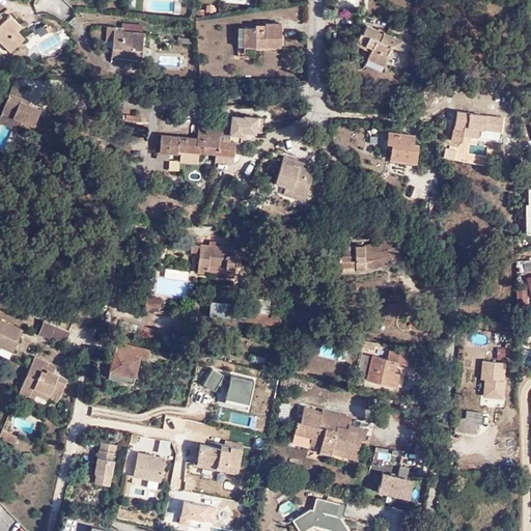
[(418,0),(418,9),(427,10),(428,4),(427,4),(426,0),(418,0)]
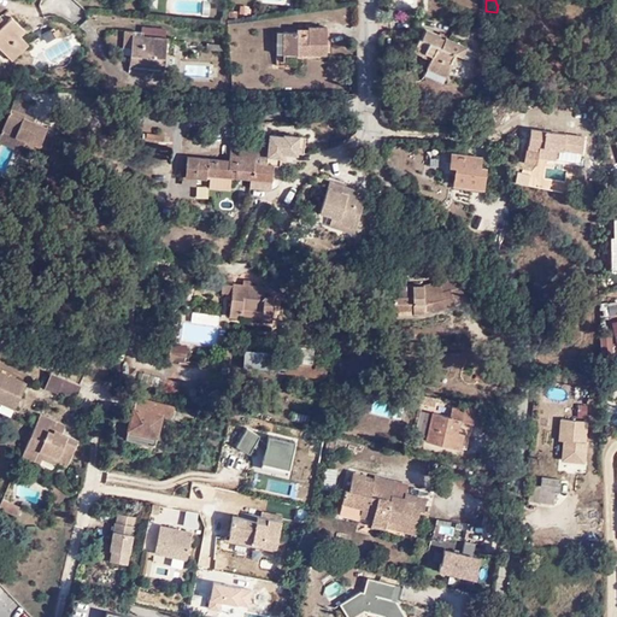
[(6,47),(16,58),(29,45),(18,34),(24,29),(10,15),(5,19),(0,13),(0,40),(7,34),(13,40),(6,47)]
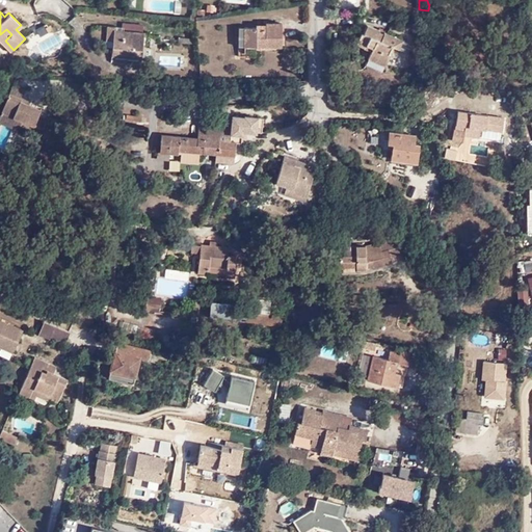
[(115,22),(114,29),(137,31),(138,24),(115,22)]
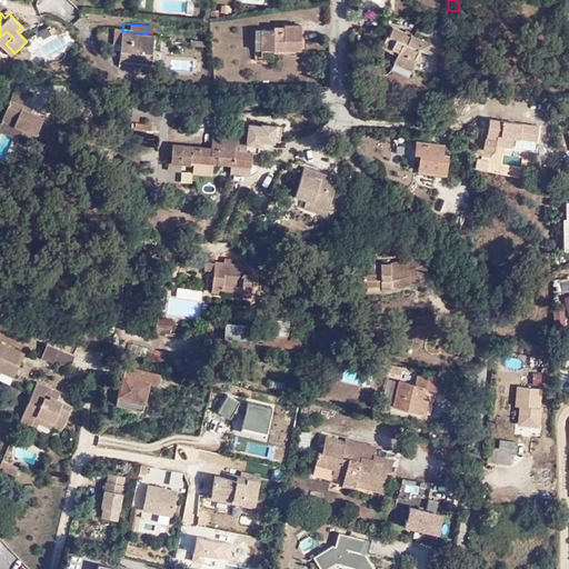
[(111,59),(145,63),(147,33),(122,31),(116,31),(117,27),(108,26),(106,43),(113,43),(111,59)]
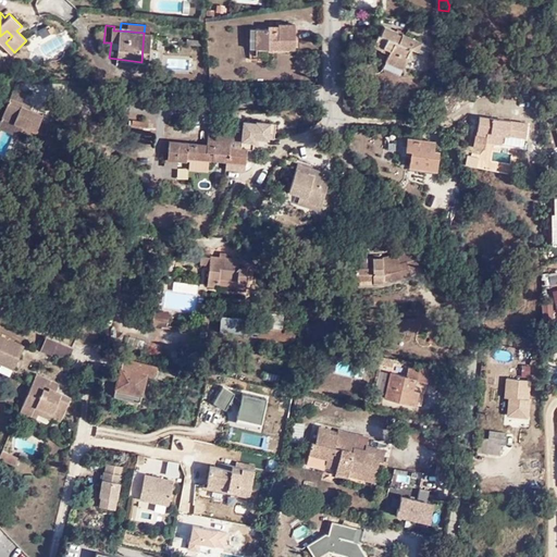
[(294,46),(294,27),(286,27),(286,25),(276,25),(275,31),(260,31),(260,48),(272,48),(272,51),(287,51),(287,46),(294,46)]
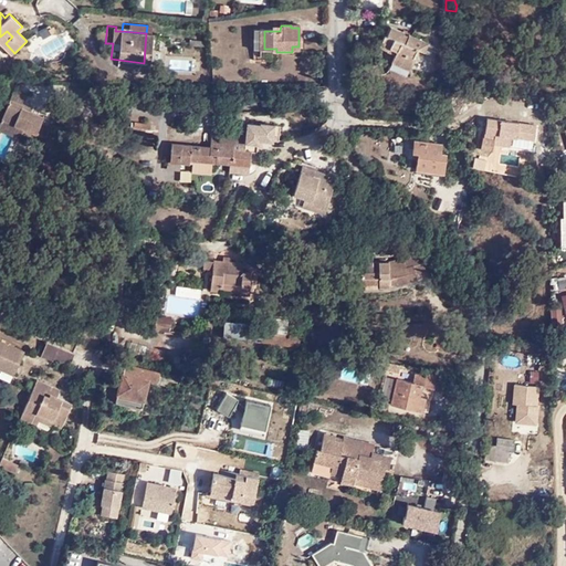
[(399,50),(394,62),(395,62),(391,70),(408,77),(411,70),(412,71),(418,59),(416,58),(419,50),(427,53),(431,44),(412,34),(411,38),(407,35),(408,33),(394,27),(389,35),(386,34),(380,45),(391,51),(394,46),(399,50)]
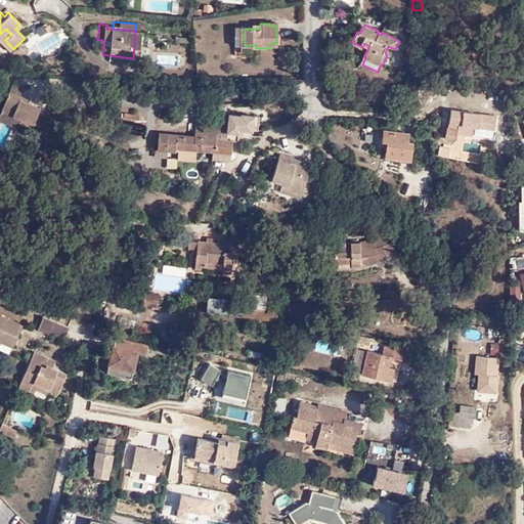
[(241,48),(256,48),(256,45),(245,45),(245,29),(241,29),(241,48)]
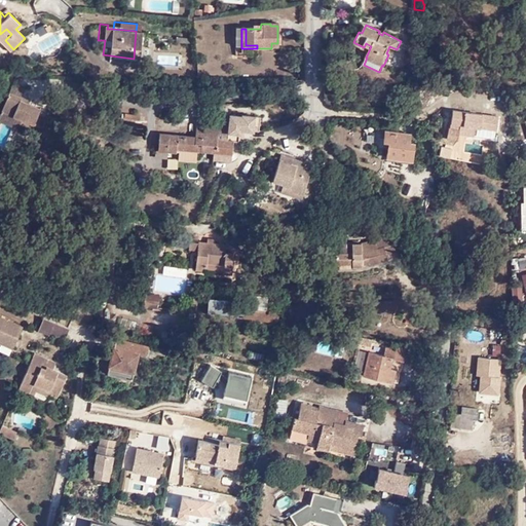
[(401,41),(397,49),(401,52),(405,43),(401,41)]
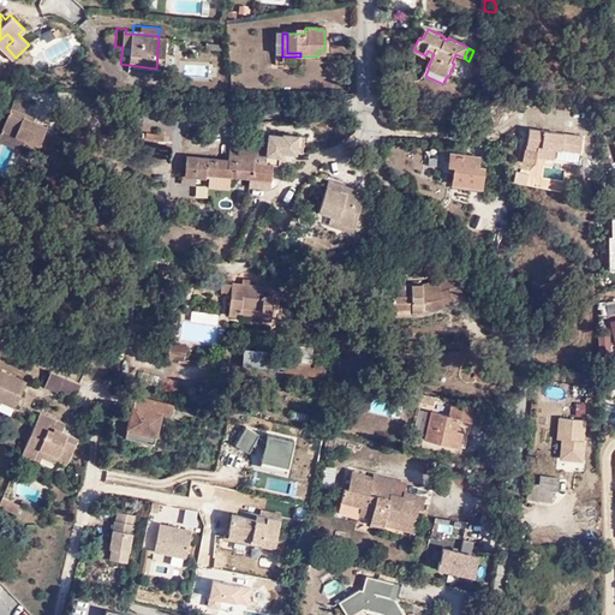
[(29,142),(42,148),(48,135),(51,130),(36,124),(36,125),(25,120),(28,115),(31,106),(21,101),(17,103),(4,133),(17,138),(29,142)]
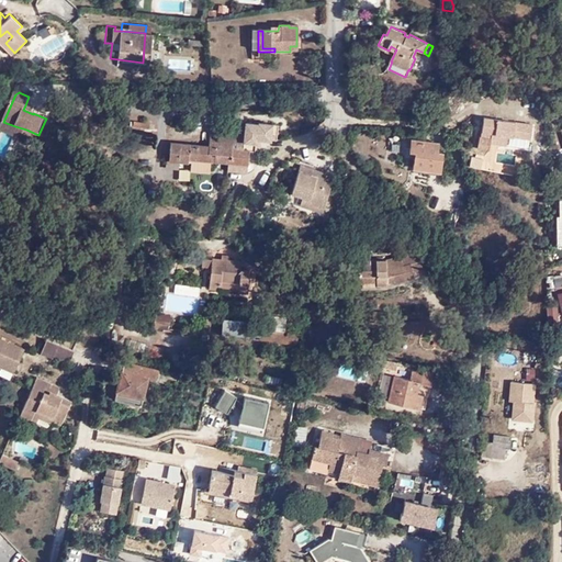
[(232,128),(249,131),(250,122),(244,122),(245,117),(236,116),(236,122),(233,121),(232,128)]
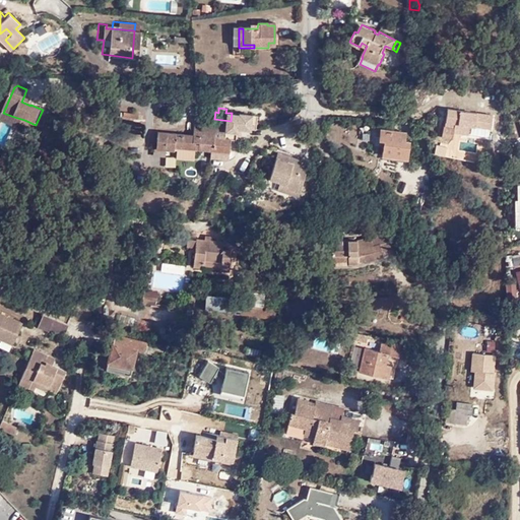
[(455,140),(455,133),(469,135),(470,126),(477,127),(478,124),(493,123),(493,115),(475,114),(449,111),(446,129),(445,129),(443,138),(455,140)]
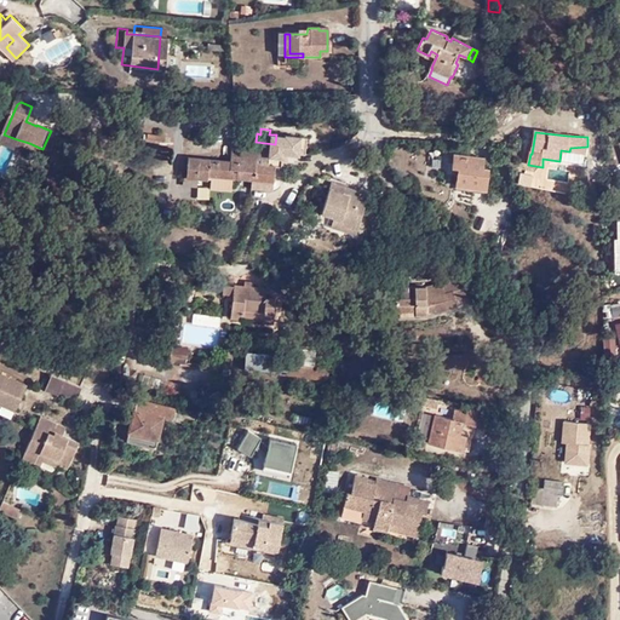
[(49,136),(42,149),(55,154),(61,141),(49,136)]
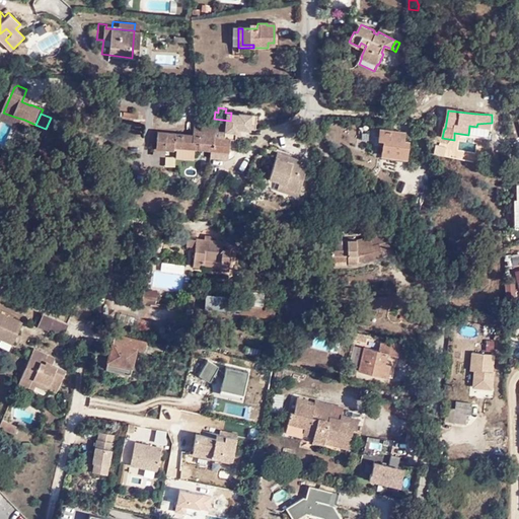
[(21,126),(24,120),(14,117),(12,122),(21,126)]
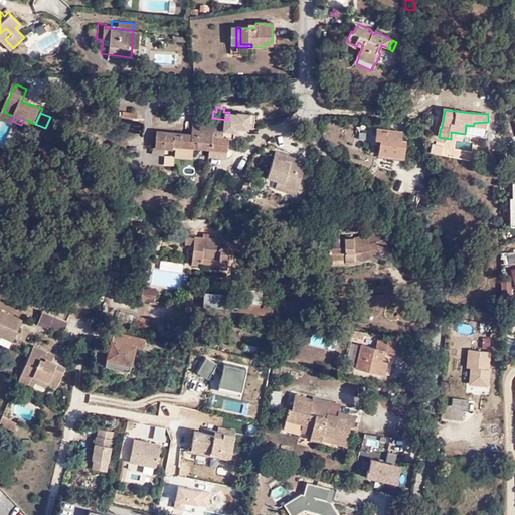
[(211,121),(207,121),(194,119),(191,136),(155,132),(154,148),(164,149),(173,150),(173,148),(177,148),(193,149),(196,150),(197,137),(209,138),(211,121)]
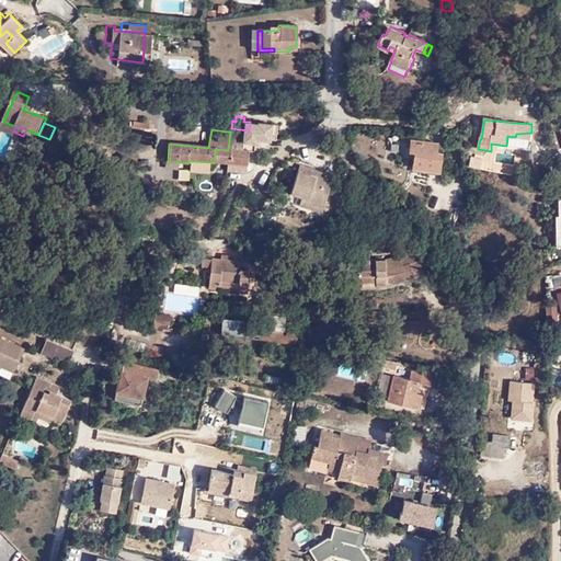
[(256,135),(230,132),(228,150),(226,164),(248,165),(249,153),(254,153),(256,135)]
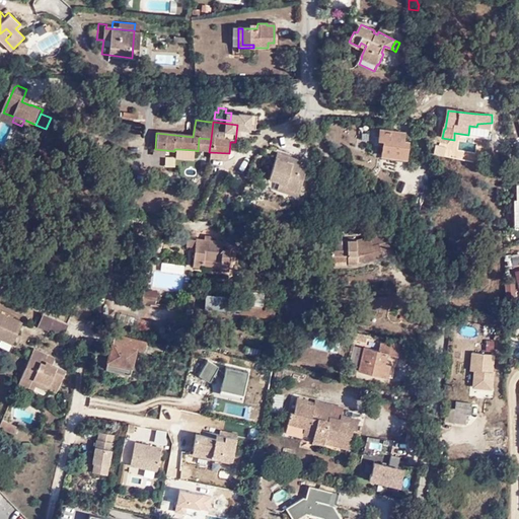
[(381,154),(406,158),(410,141),(404,140),(406,132),(381,128),(379,138),(384,139),(381,153),(381,154)]
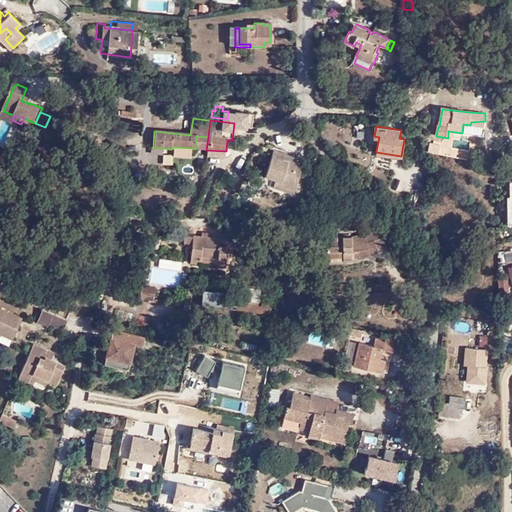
[(195,149),(206,150),(208,137),(196,136),(195,149)]
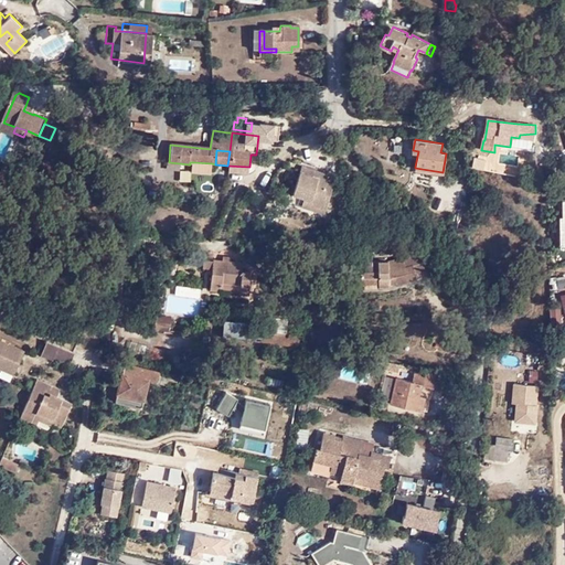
[(180,172),(180,163),(169,162),(168,170),(180,172)]
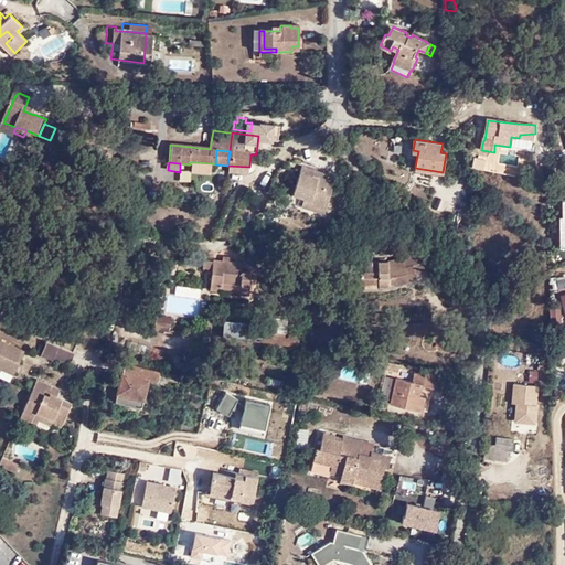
[(211,173),(212,163),(194,162),(193,171),(211,173)]
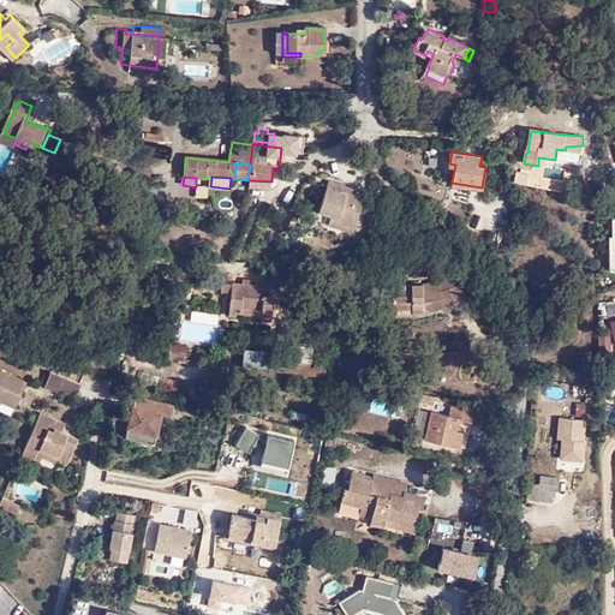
[(328,181),(318,212),(330,215),(327,225),(353,232),(364,199),(356,197),(346,193),(348,187),(328,181)]
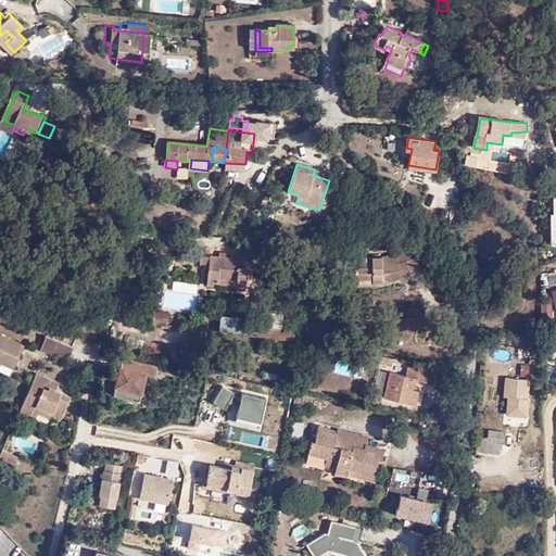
[(371,275),(371,283),(382,283),(382,275),(389,275),(391,281),(411,275),(408,268),(418,265),(414,251),(408,249),(383,256),(366,257),(366,261),(362,262),(355,262),(355,267),(355,276),(371,275)]
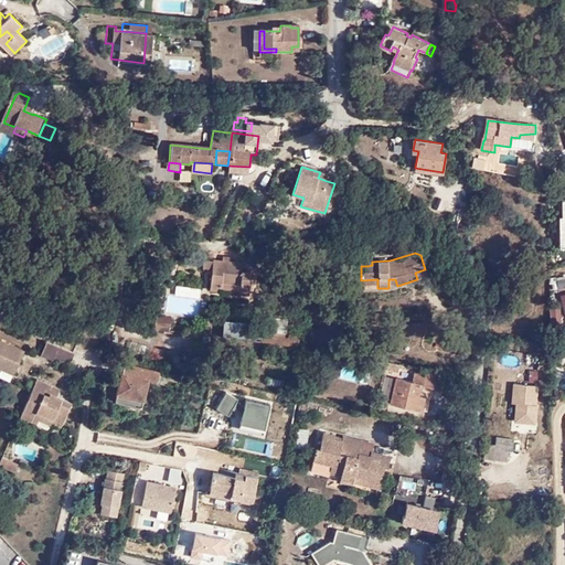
[(360,255),(361,266),(368,266),(372,265),(372,262),(371,255),(360,255)]
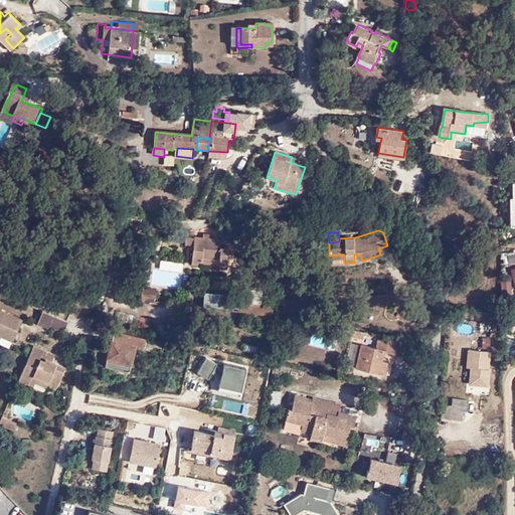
[(194,236),(193,243),(191,261),(206,263),(207,258),(225,259),(227,248),(221,247),(221,238),(210,236),(203,236),(194,235),(194,236)]
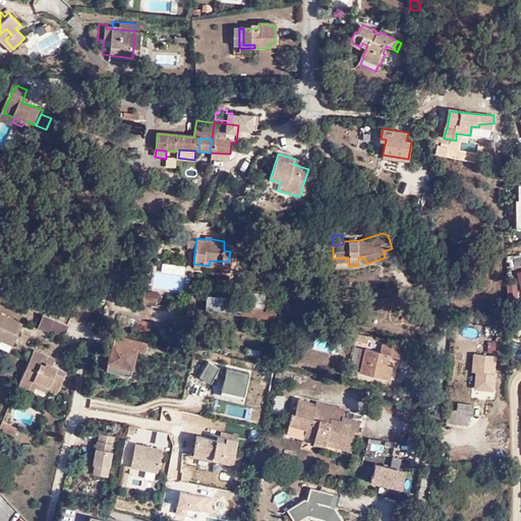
[(333,266),(348,266),(348,257),(333,258),(333,266)]
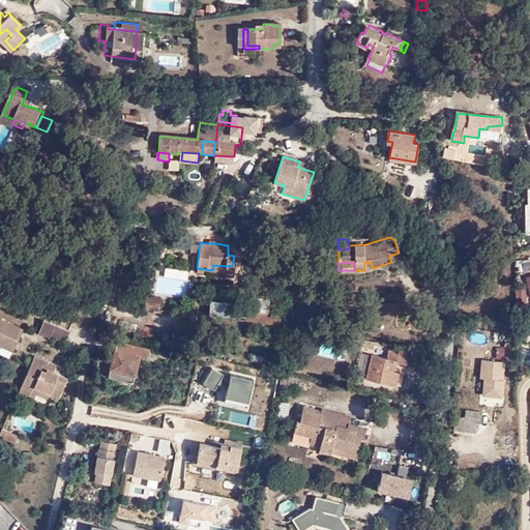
[(174,276),(187,277),(187,269),(174,268),(174,276)]
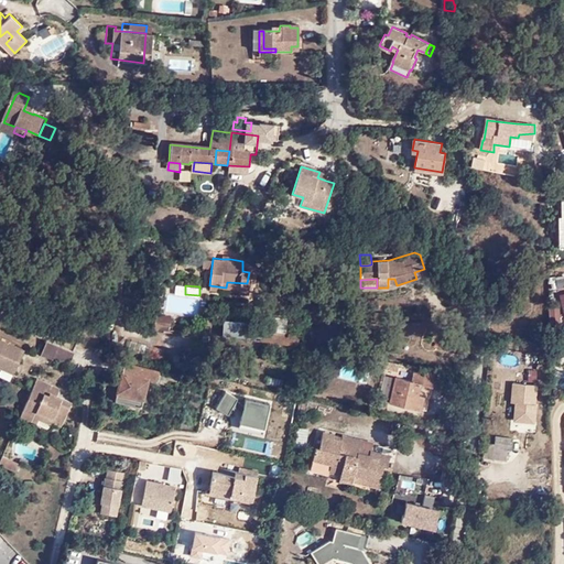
[(173,314),(158,312),(156,322),(171,324),(173,314)]
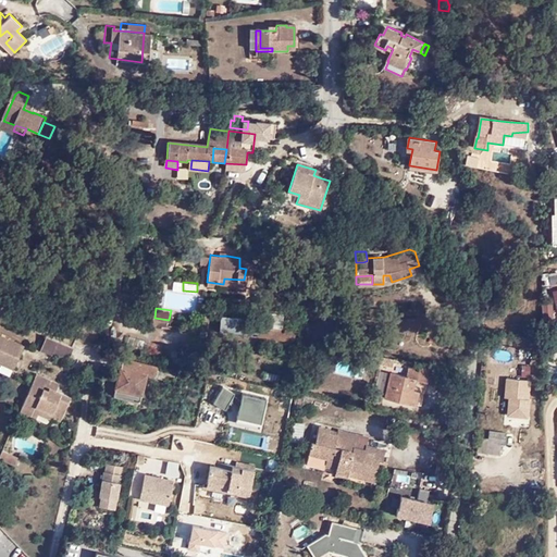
[(221,313),(220,325),(238,325),(238,314),(221,313)]
